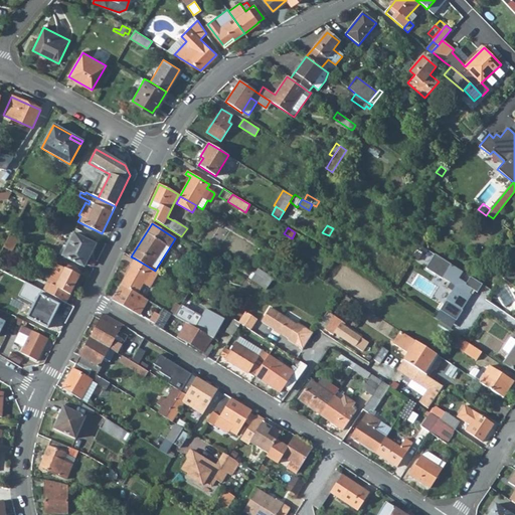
[(93,249),(96,244),(83,238),(86,233),(75,228),(73,233),(67,244),(62,255),(81,266),(90,250),(93,249)]
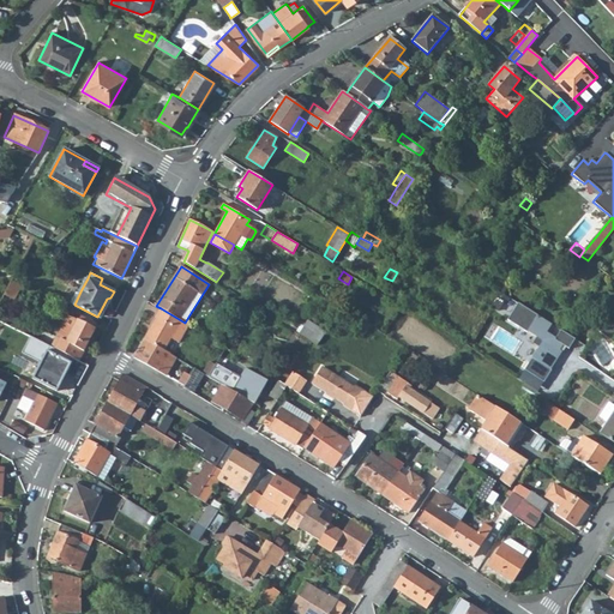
[(392,281),(386,278),(381,284),(387,288),(392,281)]
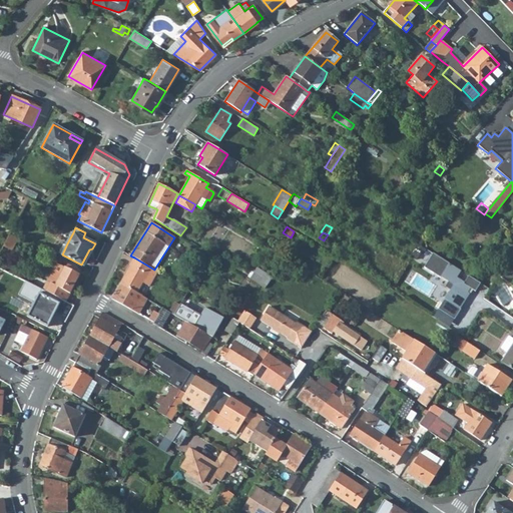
[(18,238),(10,234),(4,245),(12,250),(18,238)]
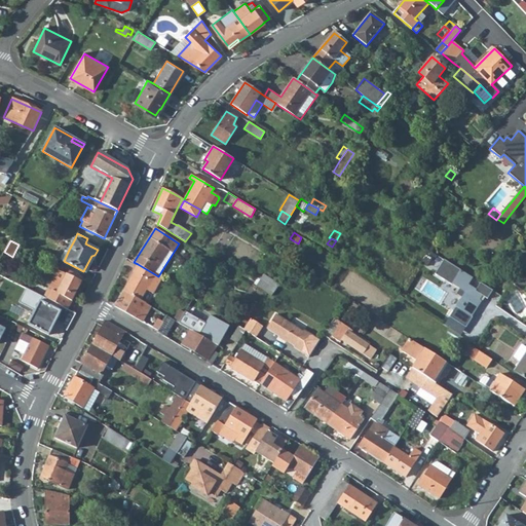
[(66,249),(60,260),(64,261),(69,250),(66,249)]
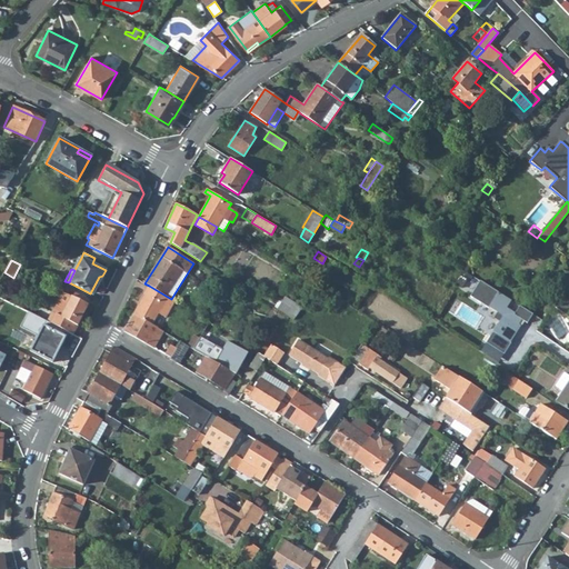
[(93,295),(102,276),(99,277),(90,293),(93,295)]
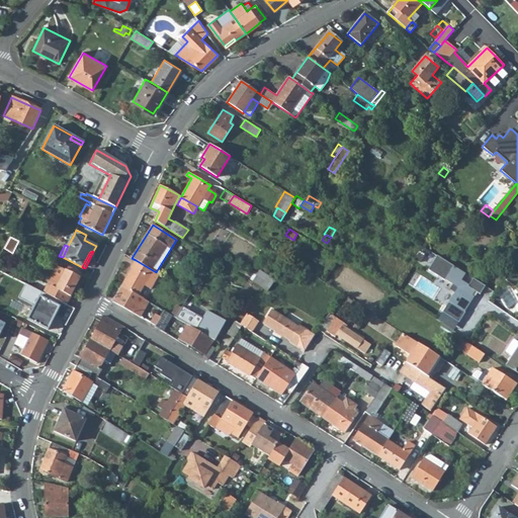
[(480,293),(485,285),(472,277),(468,284),(460,280),(465,273),(436,255),(428,269),(444,279),(452,283),(448,289),(454,292),(442,312),(458,322),(465,312),(464,311),(473,295),(471,294),(475,290),(480,293)]
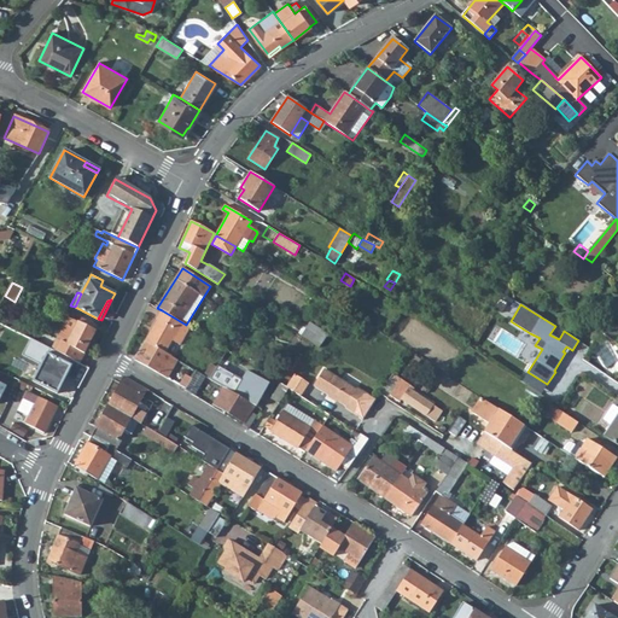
[(186,325),(162,310),(156,319),(157,320),(145,340),(165,353),(172,339),(180,344),(190,327),(186,325)]
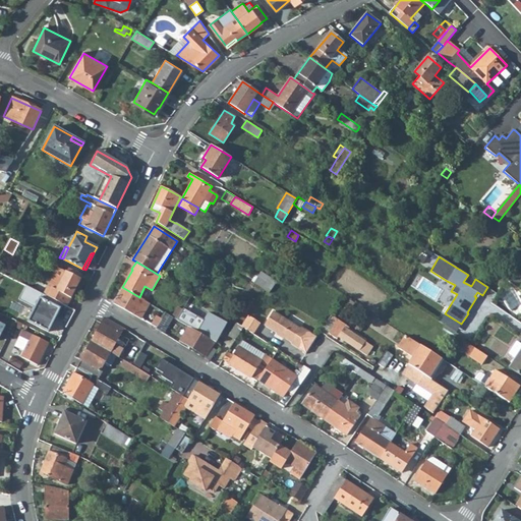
[(82,275),(68,267),(65,272),(80,279),(82,275)]
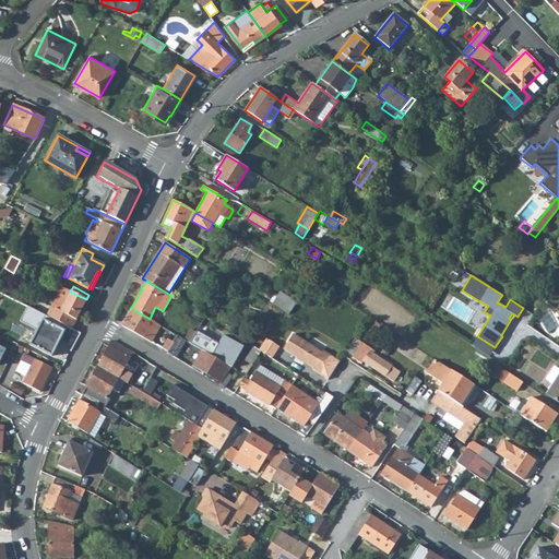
[(70,292),(61,287),(57,297),(66,301),(70,292)]
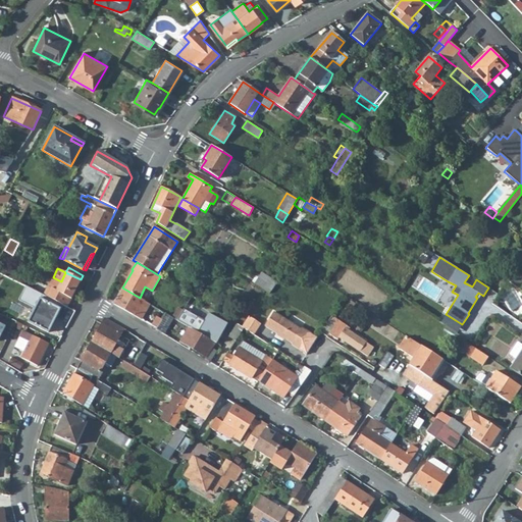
[(60,304),(66,307),(81,279),(65,272),(61,281),(53,277),(44,295),(60,304)]
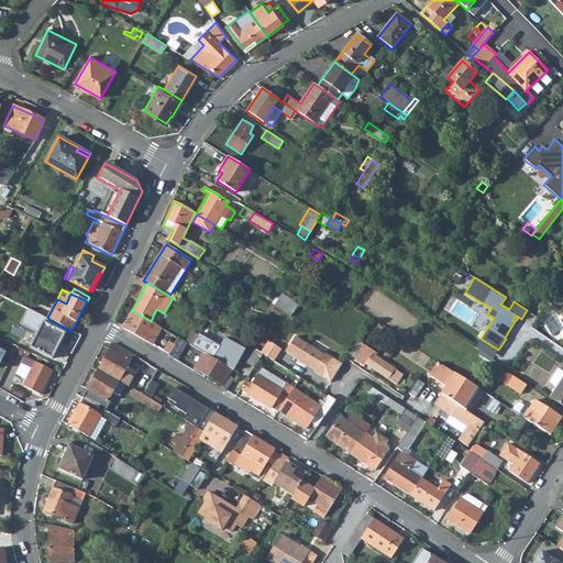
[(299,305),(282,294),(278,299),(290,306),(286,313),(290,316),(299,305)]
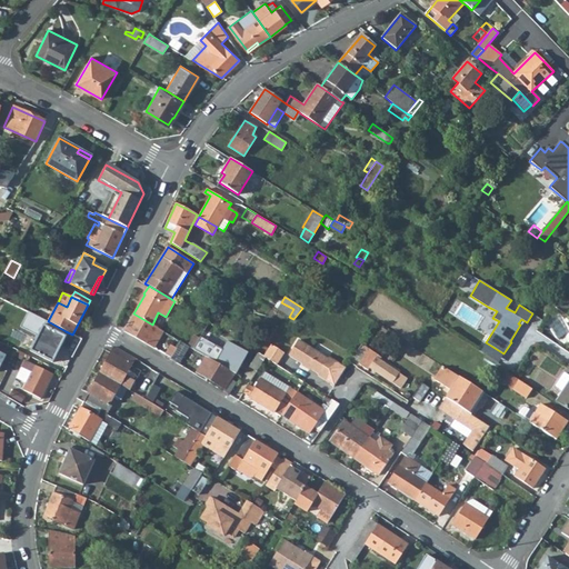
[(568,313),(568,306),(558,298),(552,305),(568,316),(568,313)]
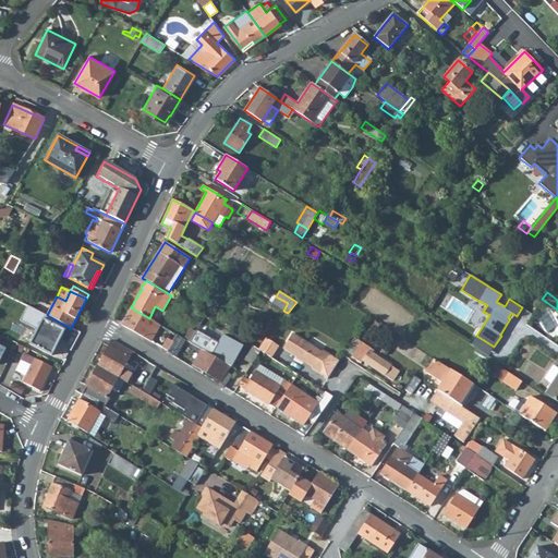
[(288,303),(276,296),(271,303),(283,311),(288,303)]
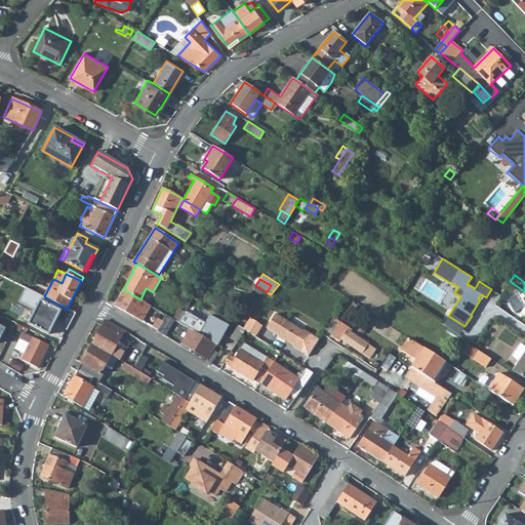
[(42,296),(26,287),(18,301),(35,311),(28,324),(48,334),(61,311),(58,309),(61,306),(44,296),(42,296)]
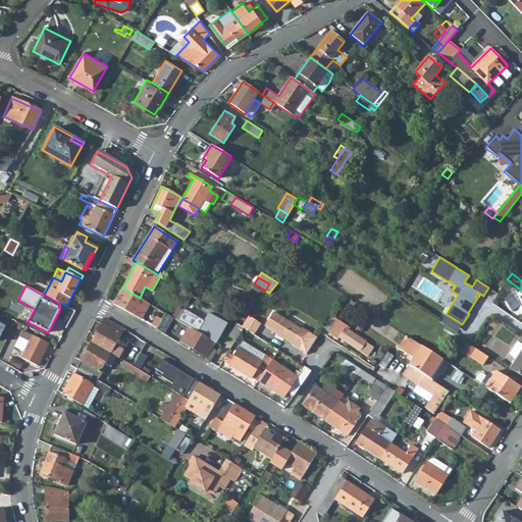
[(140,298),(122,288),(113,304),(141,319),(150,304),(145,301),(145,300),(140,298)]
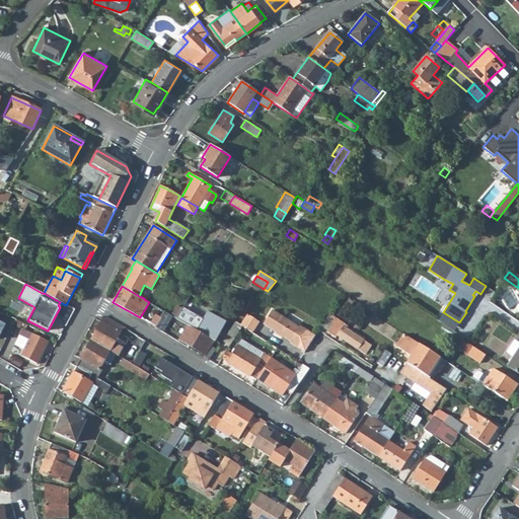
[(220,299),(215,296),(209,305),(215,308),(220,299)]
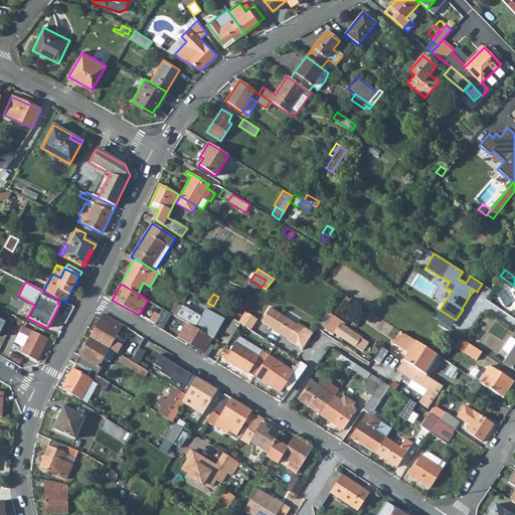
[(350,299),(345,296),(335,312),(340,315),(350,299)]
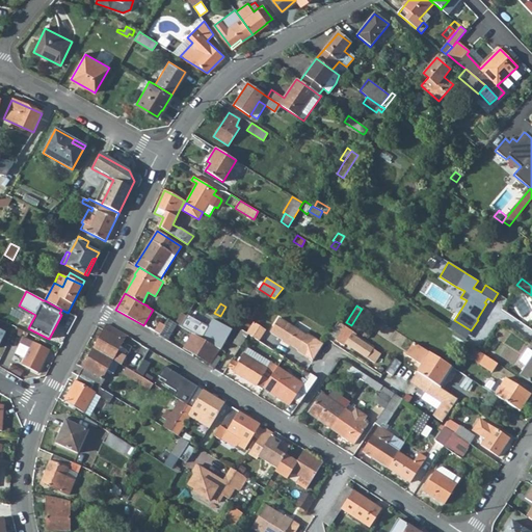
[(201,319),(204,314),(193,308),(190,314),(201,319)]
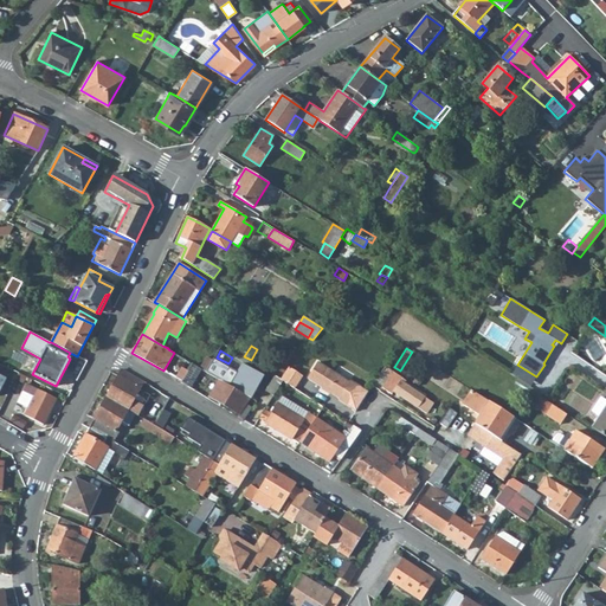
[(213,360),(206,356),(200,368),(201,369),(206,372),(208,366),(213,360)]
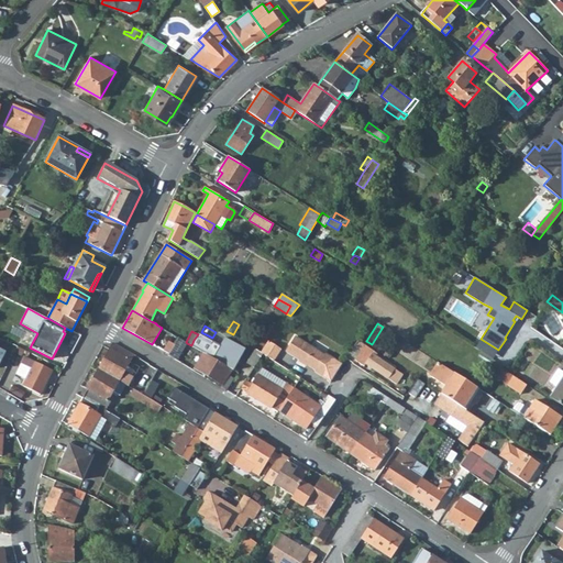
[(0,338),(13,344),(18,346),(19,342),(0,332),(0,338)]
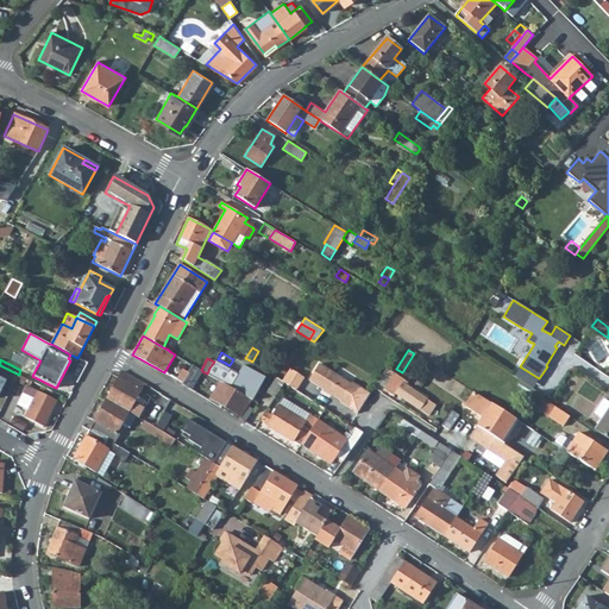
[(264,377),(243,364),(238,374),(230,370),(225,377),(209,368),(207,374),(220,382),(250,399),(252,400),(264,377)]
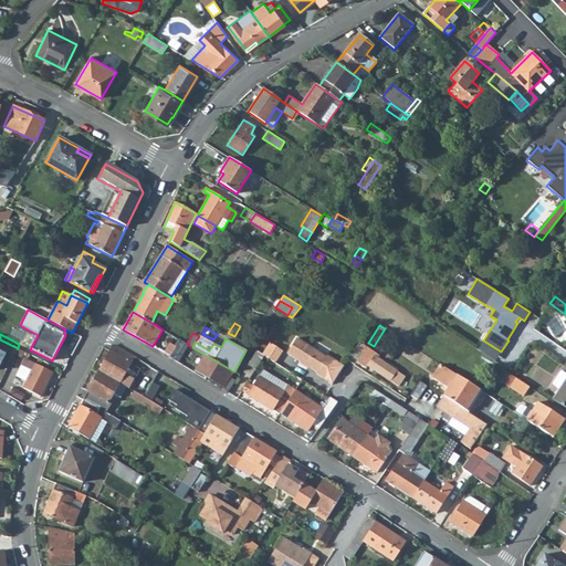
[(326,356),(295,338),(286,354),(300,362),(306,366),(316,371),(315,374),(325,379),(336,362),(326,355),(326,356)]
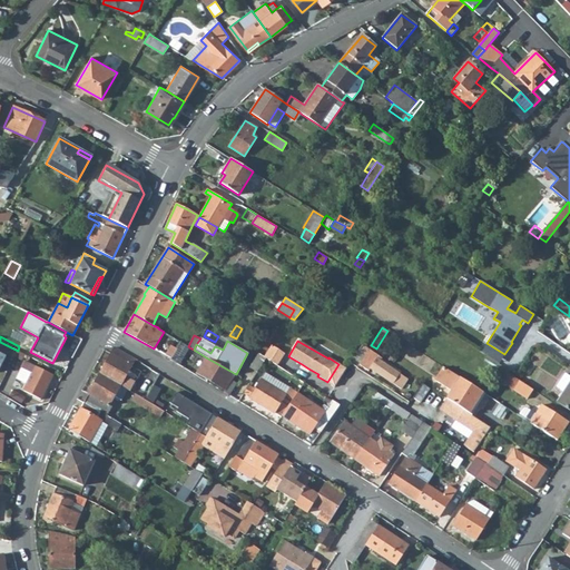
[(188,346),(180,342),(177,349),(172,357),(170,360),(178,365),(189,347),(188,346)]
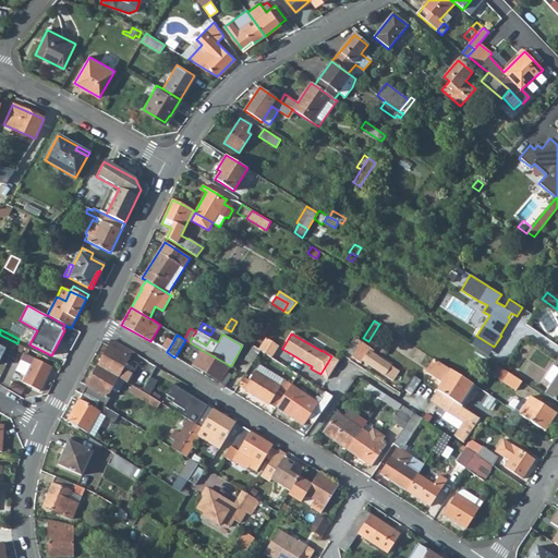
[(173,341),(164,336),(158,346),(168,350),(173,341)]
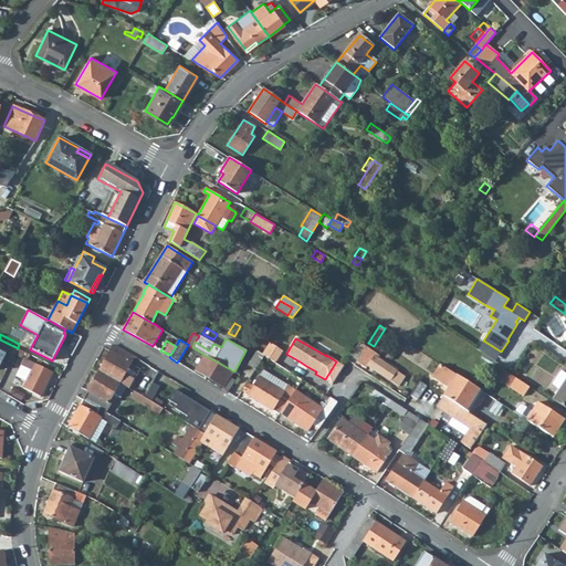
[(282,350),(270,343),(262,355),(264,356),(274,363),(282,350)]
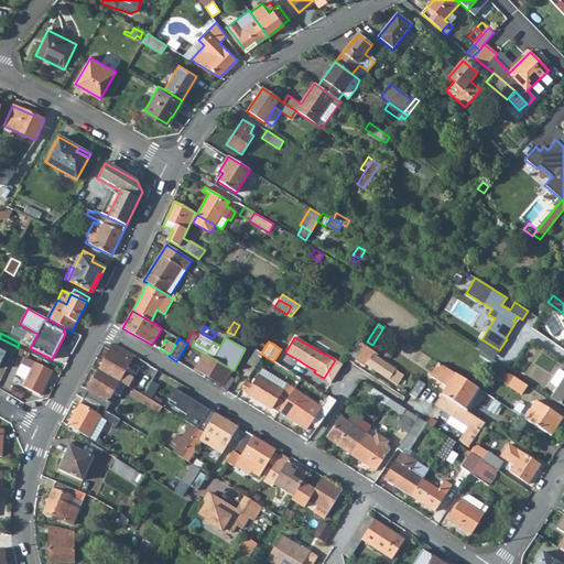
[(366,346),(360,342),(357,347),(362,350),(356,360),(365,367),(366,365),(372,369),(397,384),(403,375),(376,356),(378,354),(366,346)]
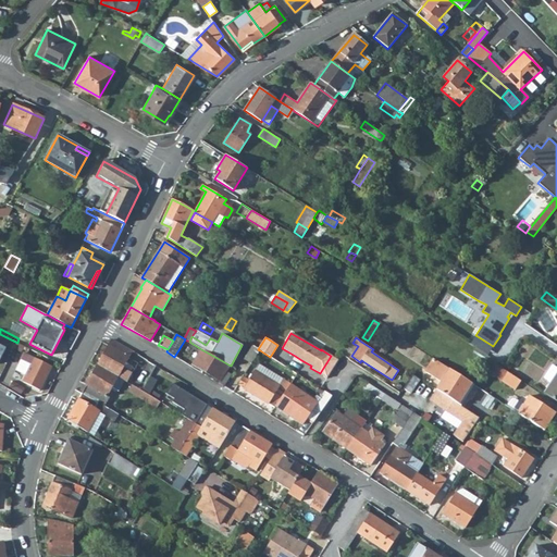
[(132,350),(112,339),(98,366),(118,376),(124,363),(132,350)]
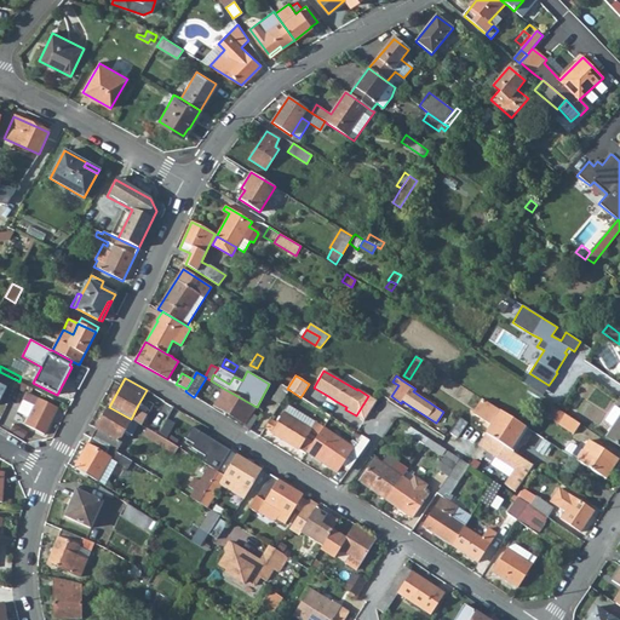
[(32,392),(33,389),(30,388),(19,382),(15,379),(11,385),(23,391),(26,389),(32,392)]
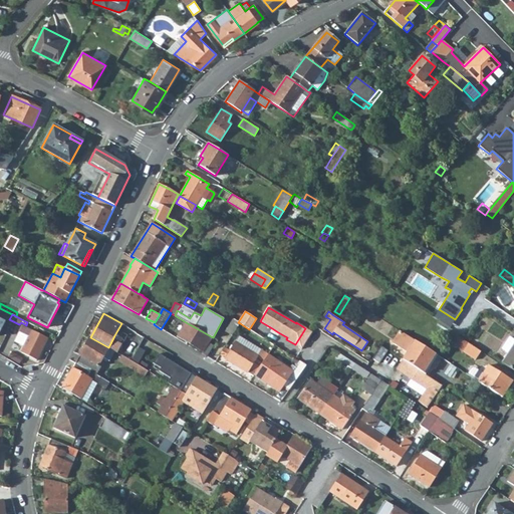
[(238,322),(234,319),(226,331),(232,335),(240,323),(238,322)]
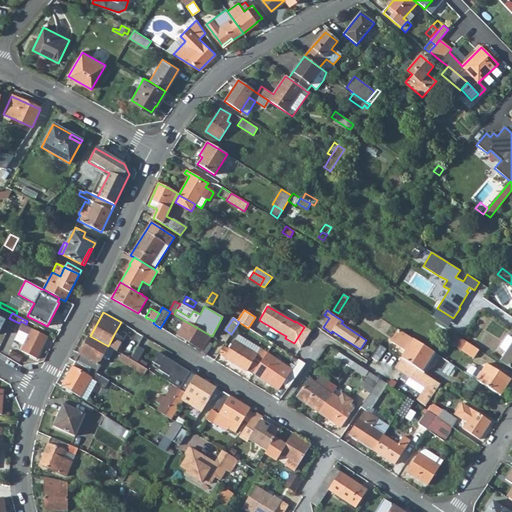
[(210,335),(185,321),(177,335),(201,349),(200,352),(206,355),(213,344),(207,341),(210,335)]
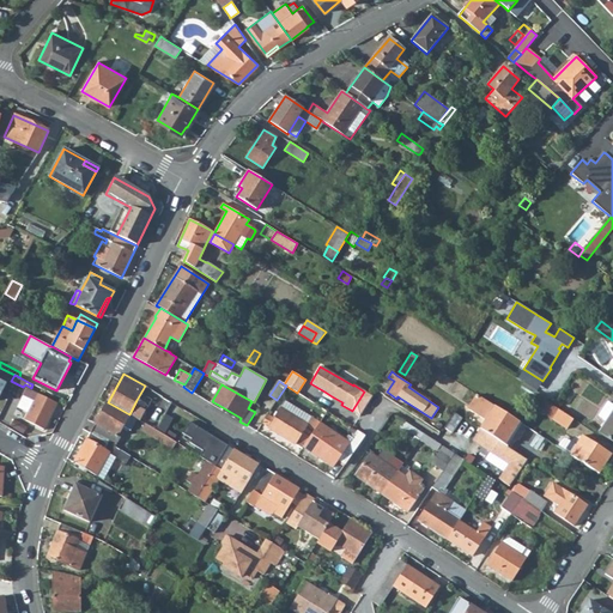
[(28,412),(24,420),(44,430),(52,416),(48,414),(54,402),(26,388),(23,396),(17,407),(28,412)]
